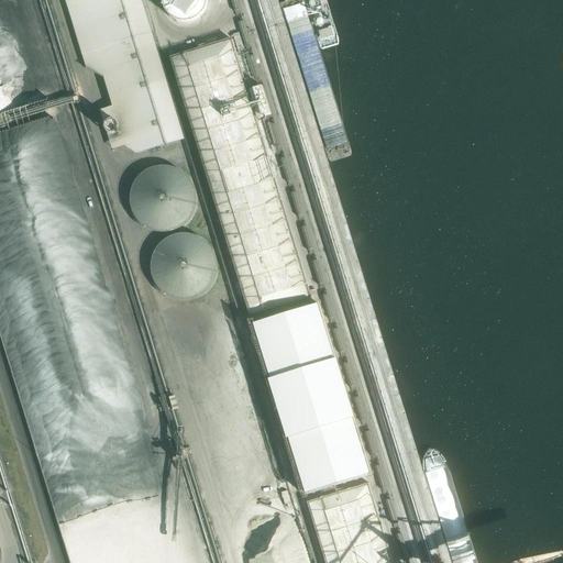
[(152,35),(141,0),(64,0),(77,41),(81,55),(87,70),(103,78),(112,108),(100,111),(112,151),(124,147),(140,155),(185,142),(152,35)]
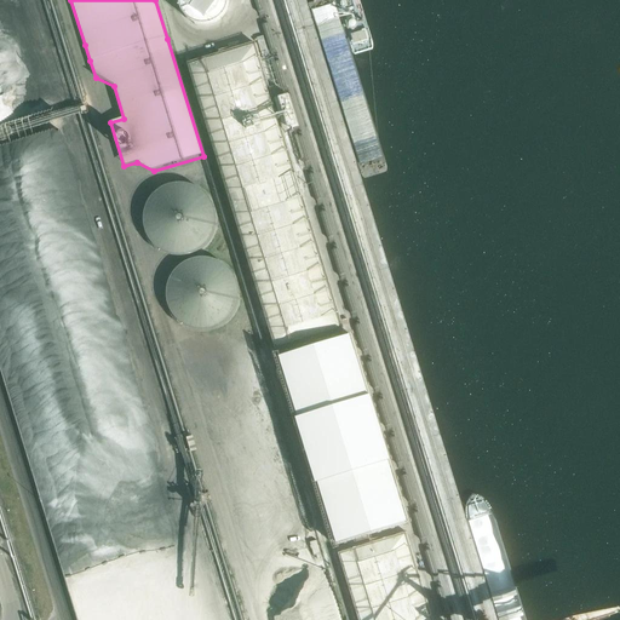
[(230,5),(230,0),(179,0),(179,4),(181,9),(183,13),(185,17),(189,21),(193,23),(197,26),(202,27),(207,27),(212,26),(216,24),(220,22),(224,18),(227,15),(229,10),(230,5)]
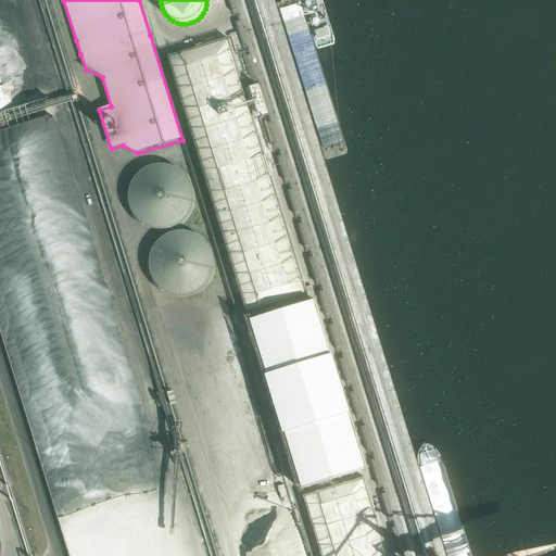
[(226,38),(166,54),(247,307),(303,291),(226,38)]
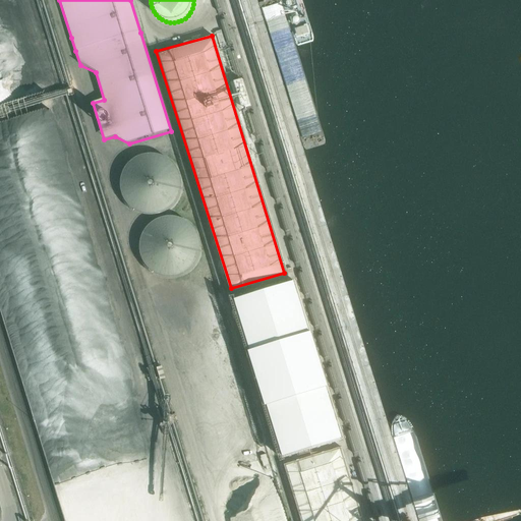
[(181,186),(181,181),(181,175),(179,169),(177,164),(174,160),(169,156),(164,153),(159,151),(153,150),(148,150),(141,151),(136,153),(131,156),(127,159),(123,164),(120,169),(119,174),(118,180),(119,186),(120,191),(123,197),(126,201),(130,206),(135,209),(141,211),(147,212),(153,212),(159,211),(164,209),(169,206),(173,203),(177,197),(179,192),(181,186)]
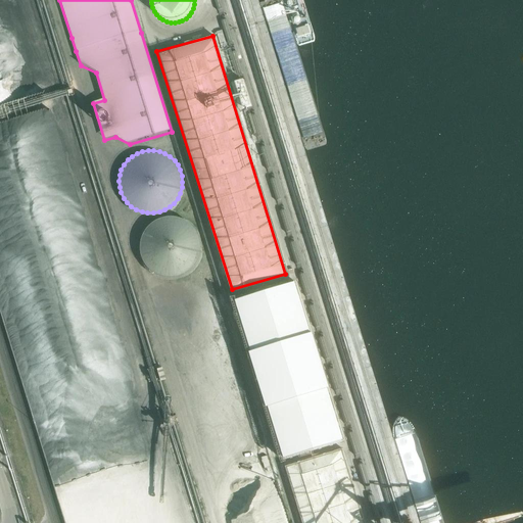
[(200,250),(200,244),(200,239),(198,233),(195,228),(192,224),(188,220),(183,217),(178,215),(172,214),(167,214),(160,215),(155,217),(150,220),(146,223),(143,228),(140,233),(138,238),(137,243),(137,249),(139,254),(141,259),(144,265),(147,269),(152,273),(157,275),(162,277),(169,277),(174,277),(180,275),(185,273),(189,270),(193,266),(196,260),(199,255),(200,250)]
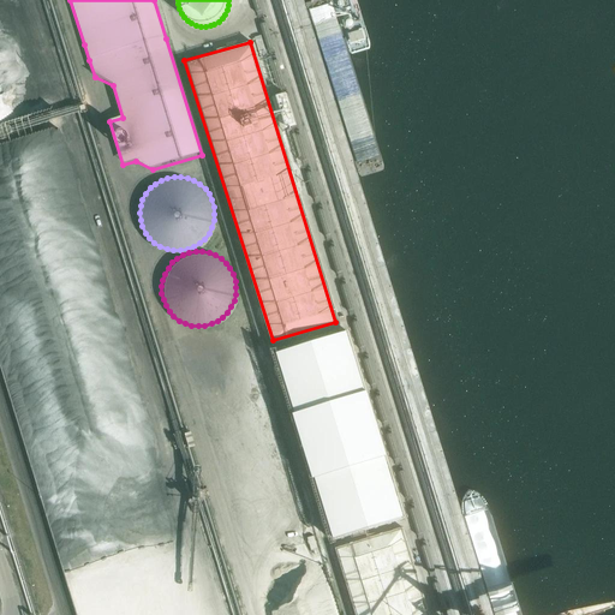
[(329,541),(402,521),(353,332),(280,351),(329,541)]
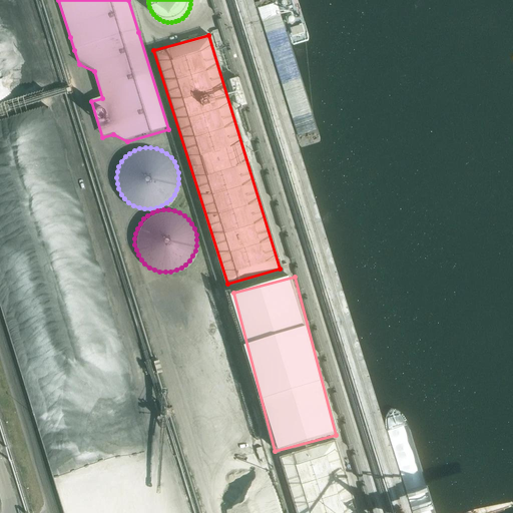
[(331,444),(278,459),(278,462),(294,512),(354,512),(334,446),(331,444)]
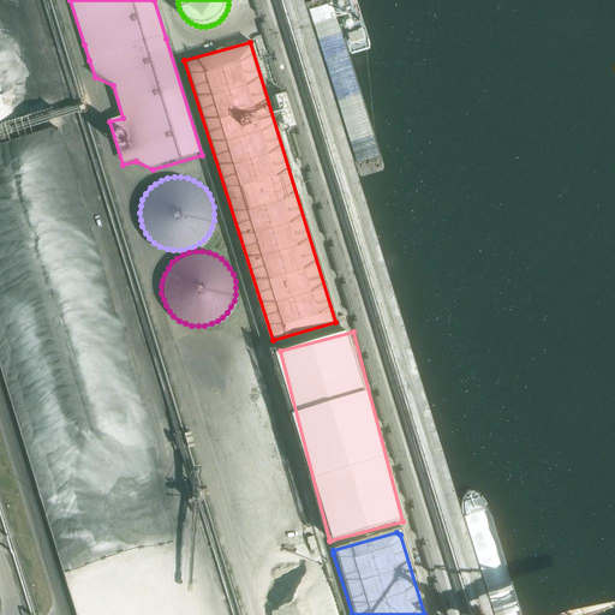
[(318,549),(314,537),(306,538),(311,551),(318,549)]
